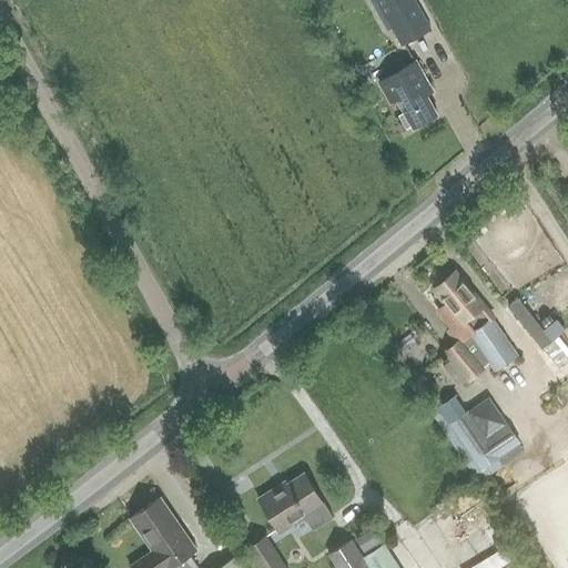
[(429,29),(412,0),(378,0),(387,16),(384,18),(401,46),(429,29)]
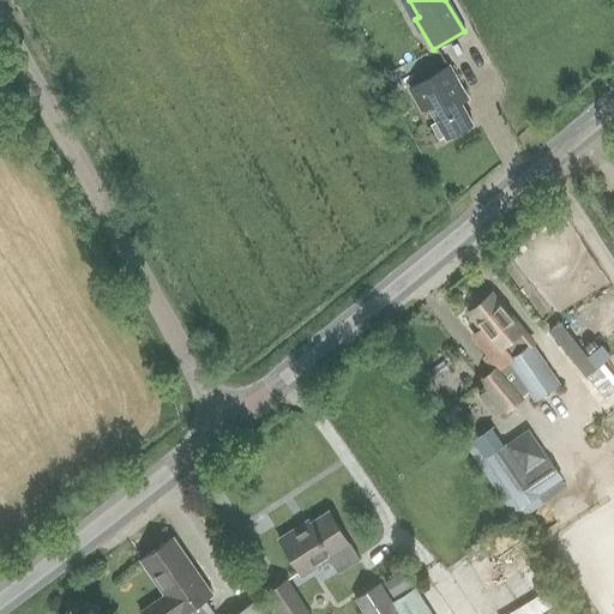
[(473,125),(458,98),(465,94),(449,67),(409,90),(422,113),(429,108),(446,139),(473,125)]
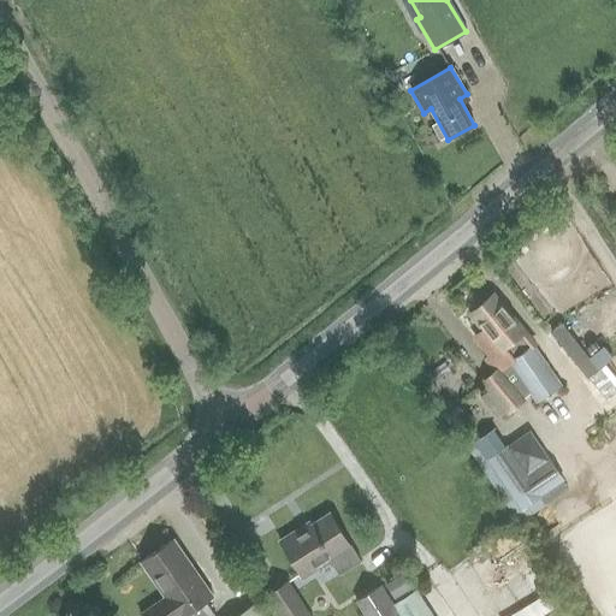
[(504,365),(529,343),(491,297),(471,314),(484,330),(480,332),(497,351),(495,354),(504,365)]
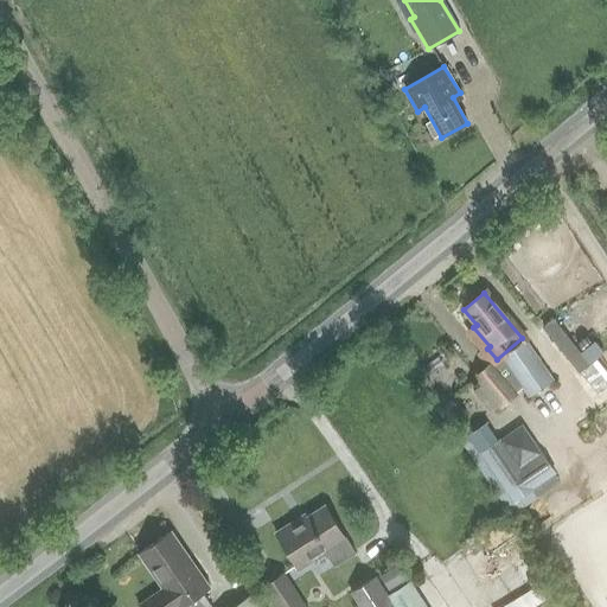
[(589,363),(554,319),(543,326),(579,371),(589,363)]
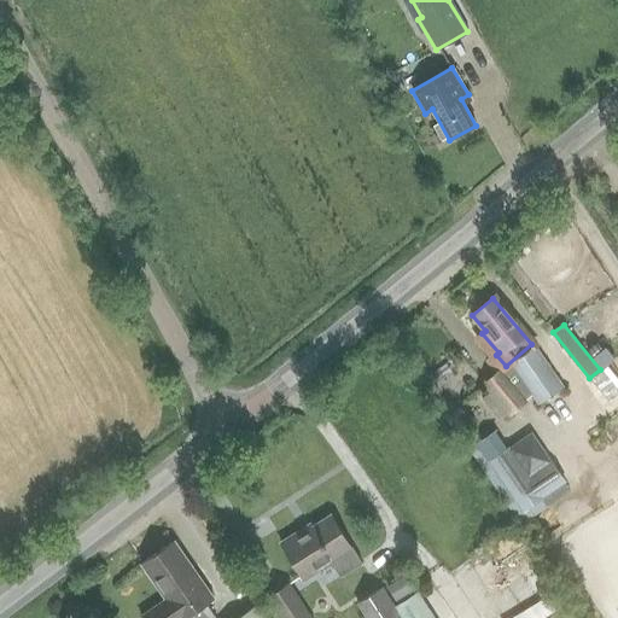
[(561,388),(534,347),(506,366),(485,384),(509,413),(531,396),(536,403),(561,388)]
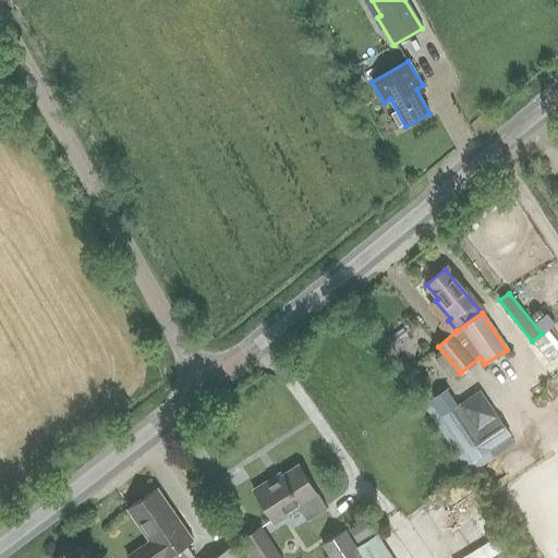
[(482,465),(493,457),(488,451),(511,435),(498,416),(477,429),(449,387),(431,400),(472,463),(477,460),(482,465)]
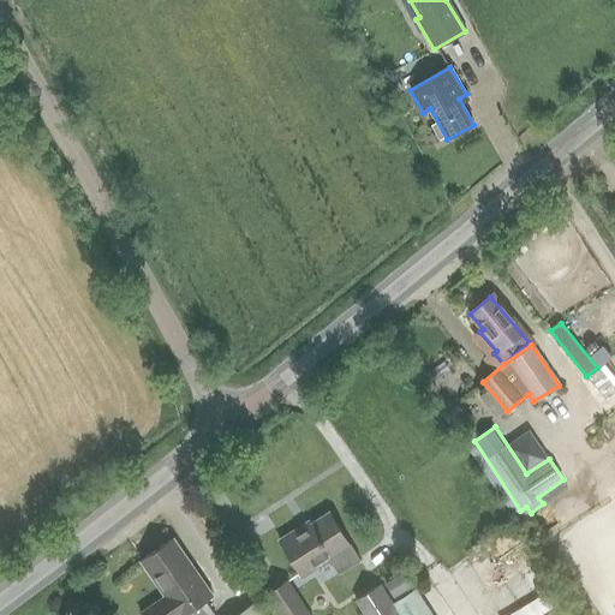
[(316,565),(348,544),(328,512),(309,524),(308,521),(279,539),(302,578),(317,568),(316,565)]
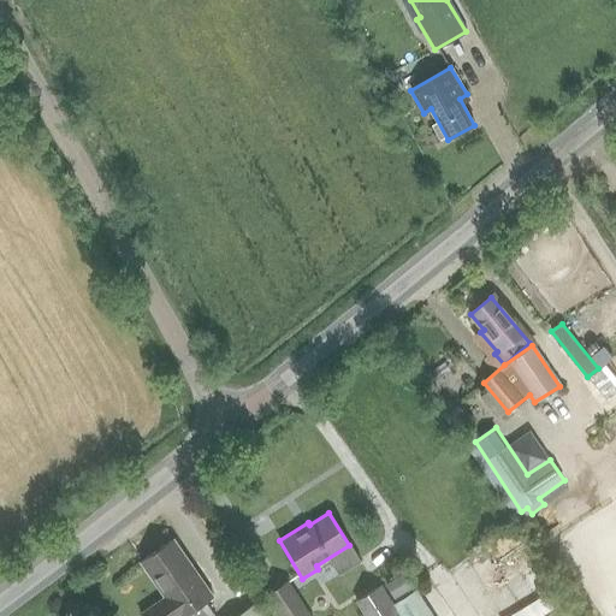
[(213,615),(205,602),(213,597),(173,539),(140,561),(164,597),(140,614),(141,615),(182,615),(193,609),(196,615),(265,615),(256,603),(236,615),(213,615)]
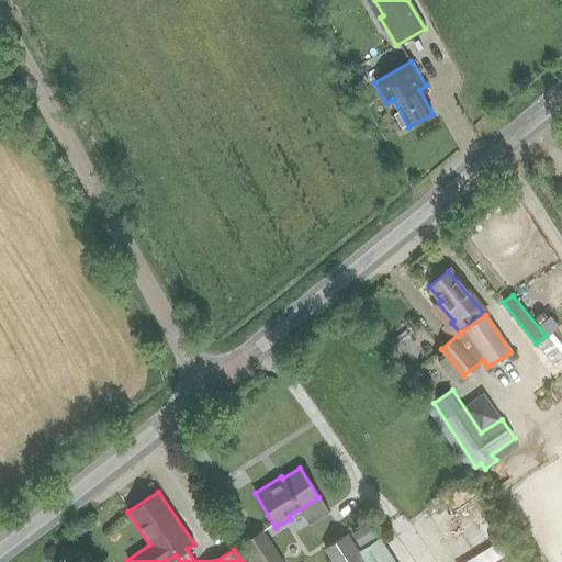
[(359,543),(375,532),(368,523),(351,534),(359,543)]
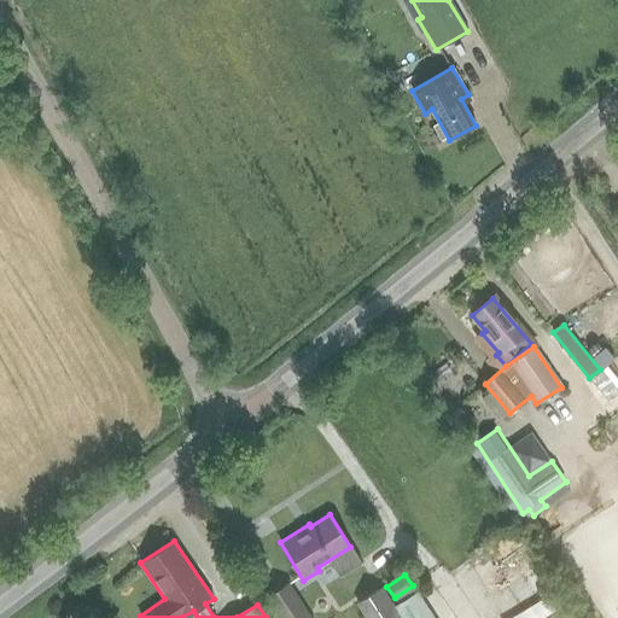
[(310,617),(289,583),(268,596),(281,617),(310,617)]
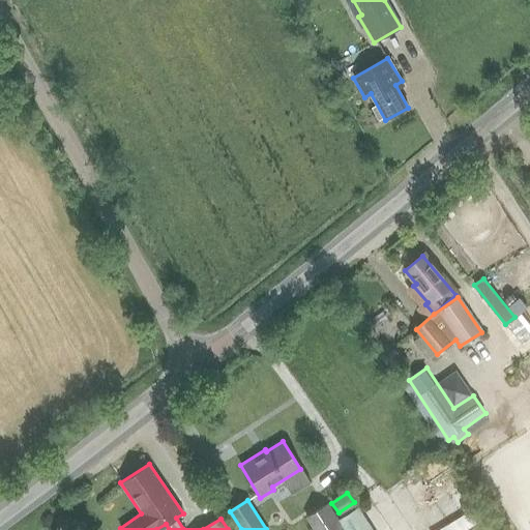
[(370,529),(356,508),(337,520),(327,504),(305,518),(313,529),(370,529)]
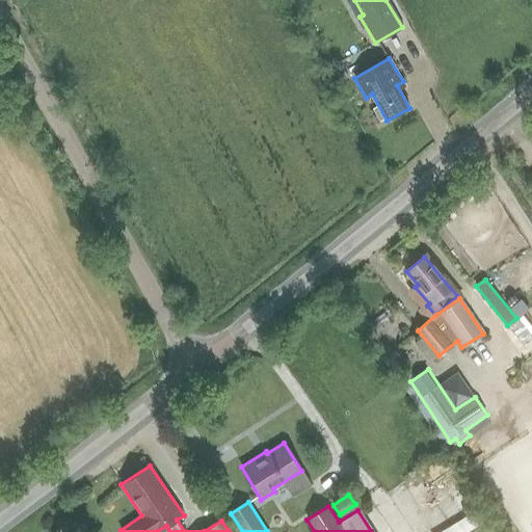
[(475,509),(435,531),(464,531),(483,522),(475,509)]
